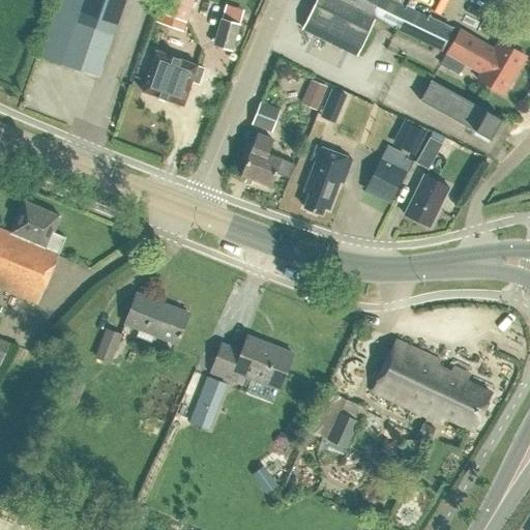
[(99,76),(125,0),(54,0),(36,54),(99,76)]
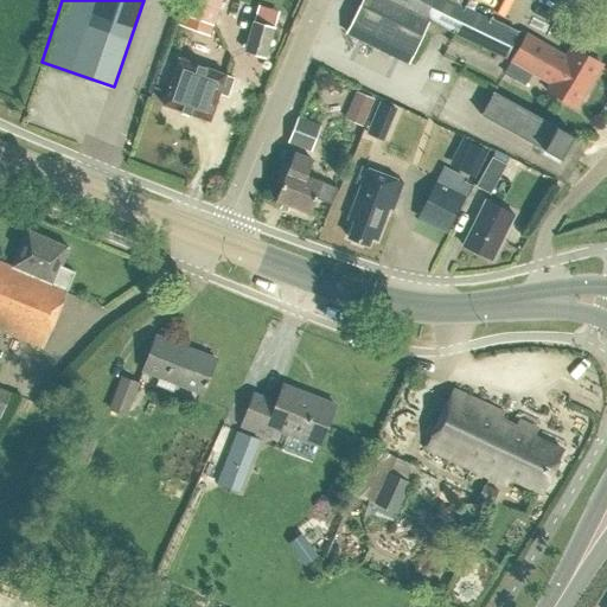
[(185,0),(181,13),(213,24),(221,0),(185,0)]
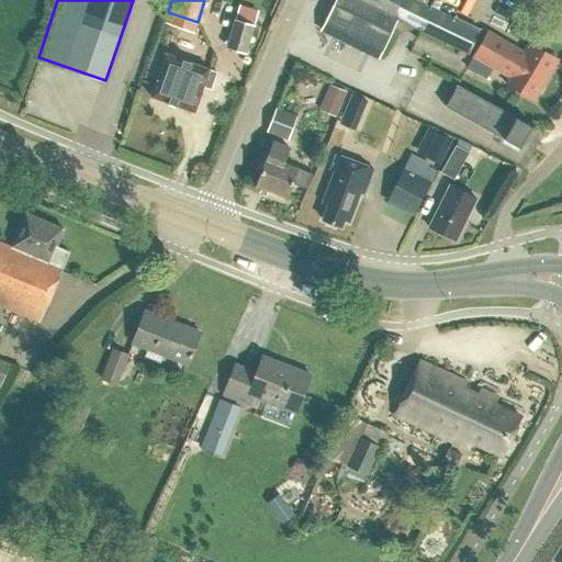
[(396,19),(469,54),(479,31),(424,6),(426,0),(336,0),(322,31),(378,58),(396,19)]
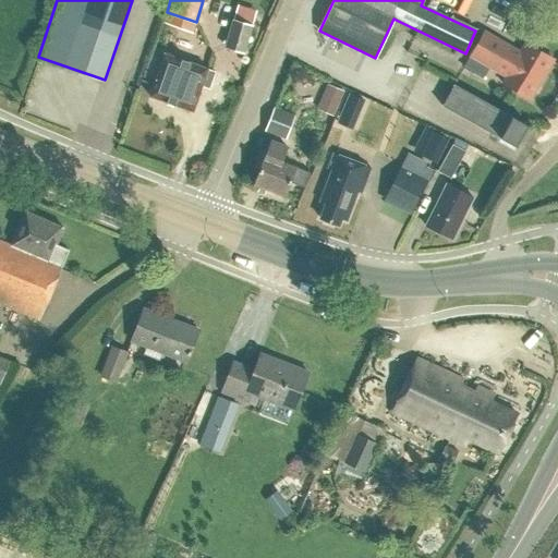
[(457,0),(455,7),(473,16),(482,1),(480,0),(457,0)]
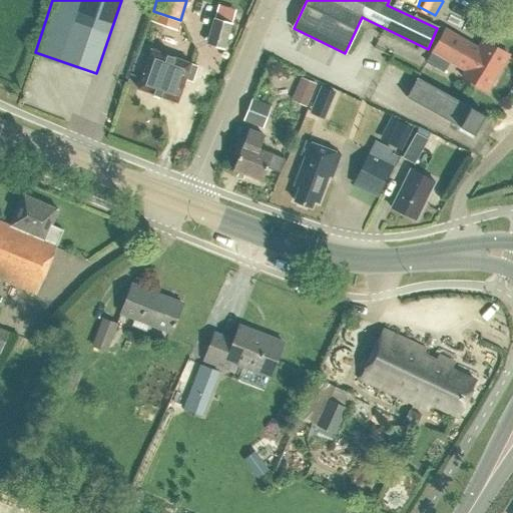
[(215,19),(208,44),(222,48),(229,22),(215,19)]
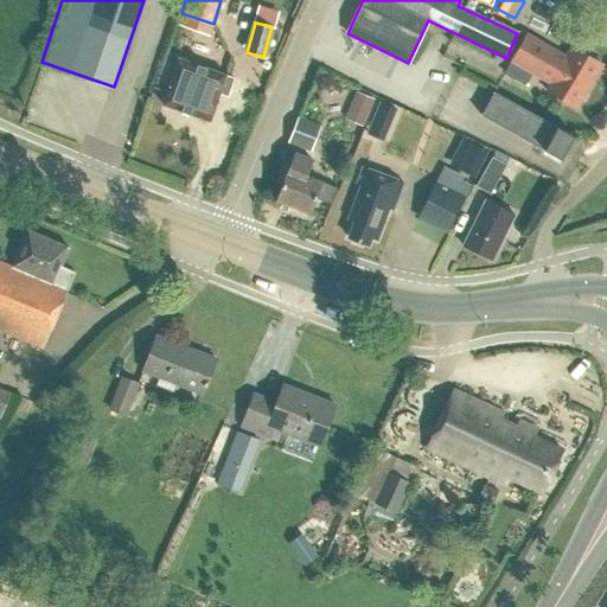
[(525,85),(531,74),(550,84),(545,91),(576,108),(600,64),(570,48),(564,58),(525,36),(511,62),(510,62),(504,74),(525,85)]
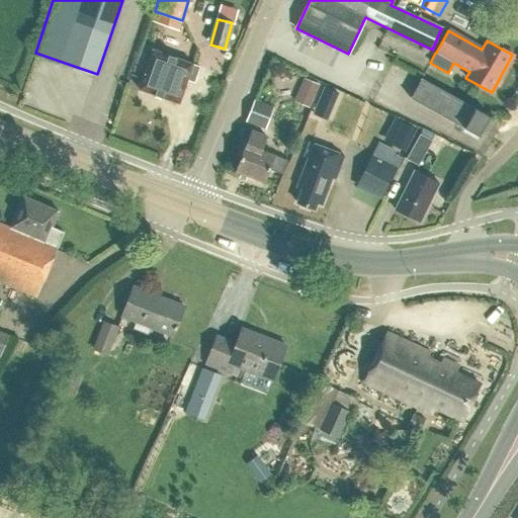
[(179,103),(187,79),(194,82),(200,67),(152,50),(138,89),(152,94),(151,97),(164,102),(166,98),(179,103)]
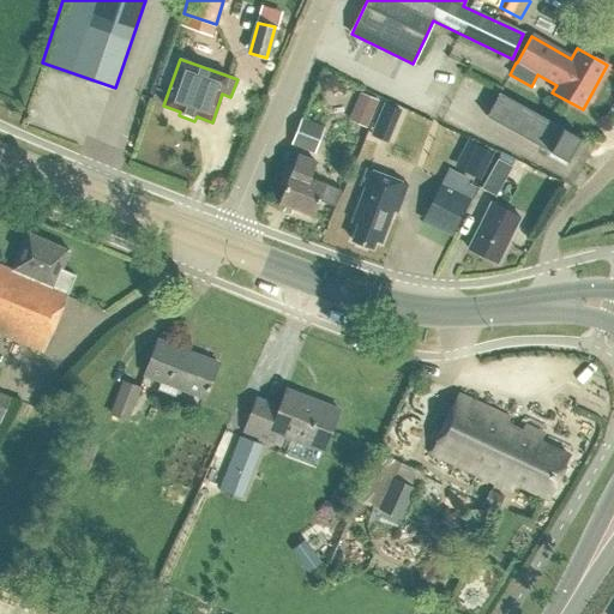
[(360,94),(355,103),(373,110),(378,101),(360,94)]
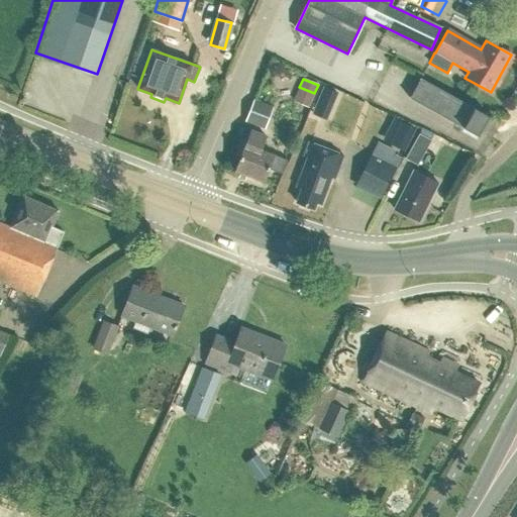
[(478,135),(488,117),(419,79),(409,97),(478,135)]
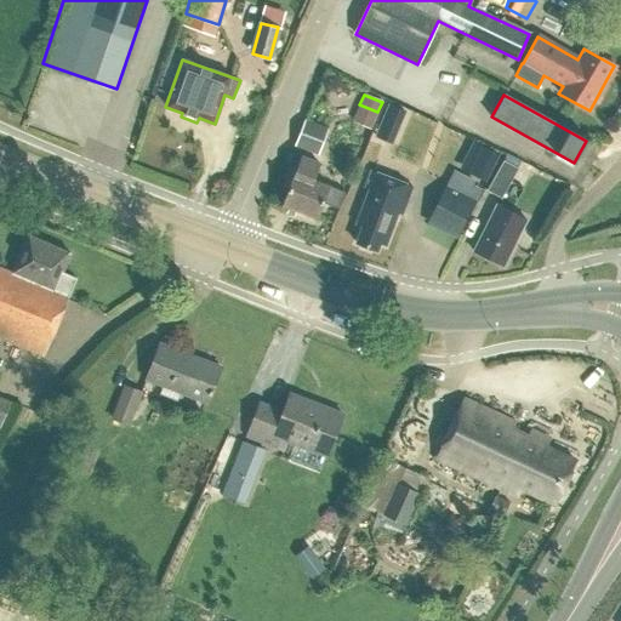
[(393,107),(382,115),(388,124),(399,117),(393,107)]
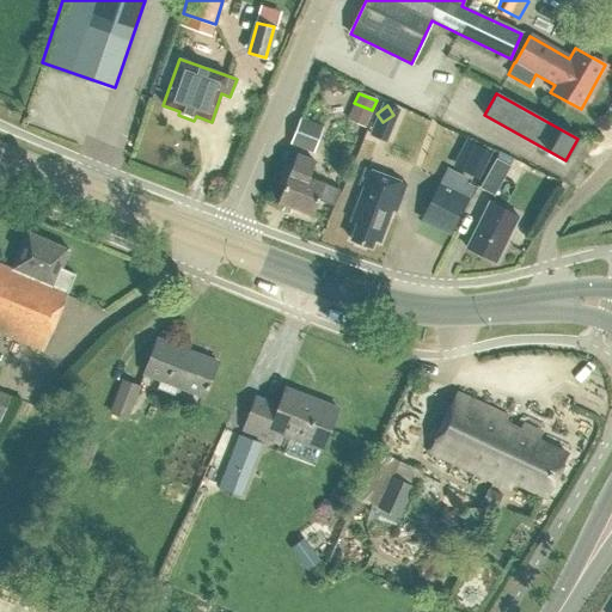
[(300,118),(291,144),(312,152),(323,127),(300,118)]
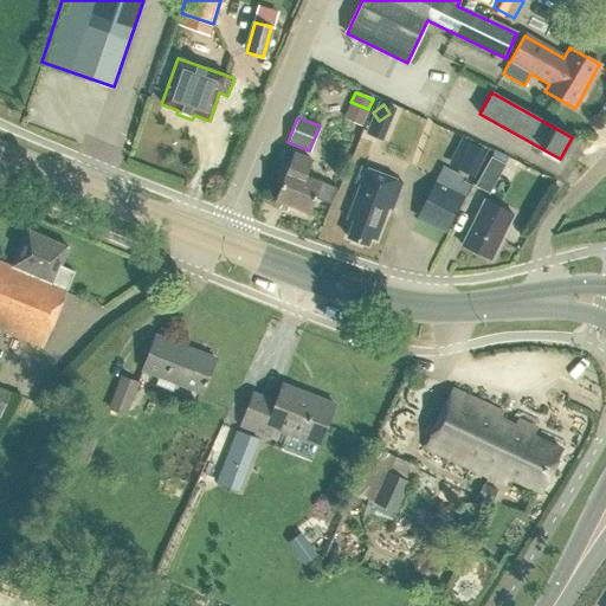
[(361,137),(356,152),(369,156),(375,141),(361,137)]
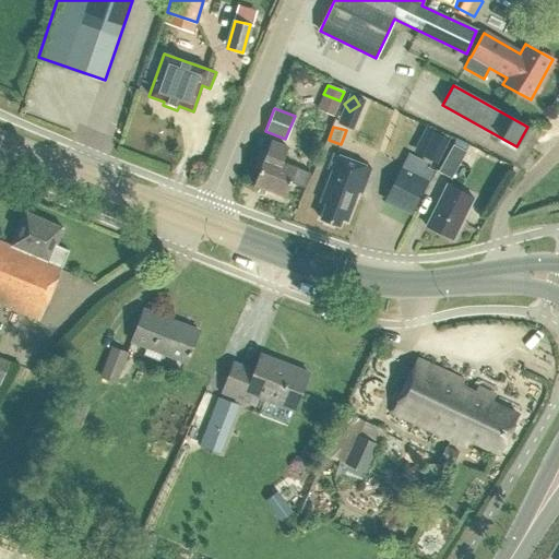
[(452,178),(468,145),(454,139),(438,171),(452,178)]
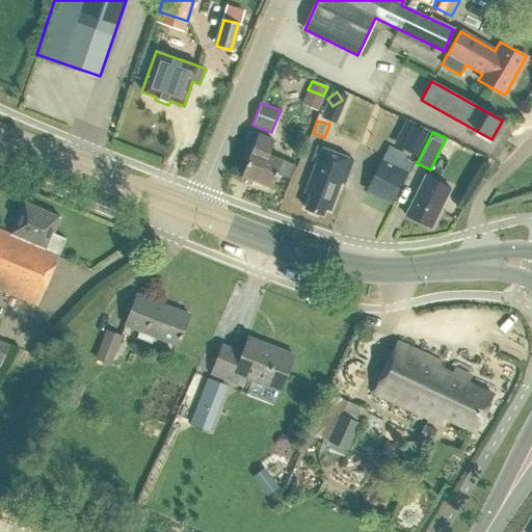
[(270,187),(275,173),(289,178),(295,164),(268,154),(273,138),(258,133),(241,176),(270,187)]
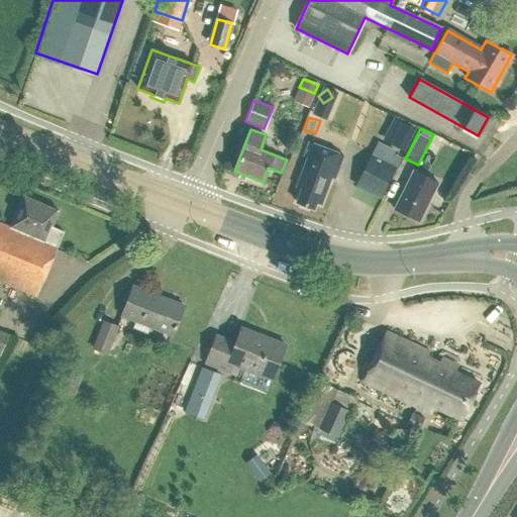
[(334,179),(343,154),(308,141),(303,156),(307,157),(296,187),(300,189),(295,202),(313,209),(316,202),(321,204),(331,177),(334,179)]
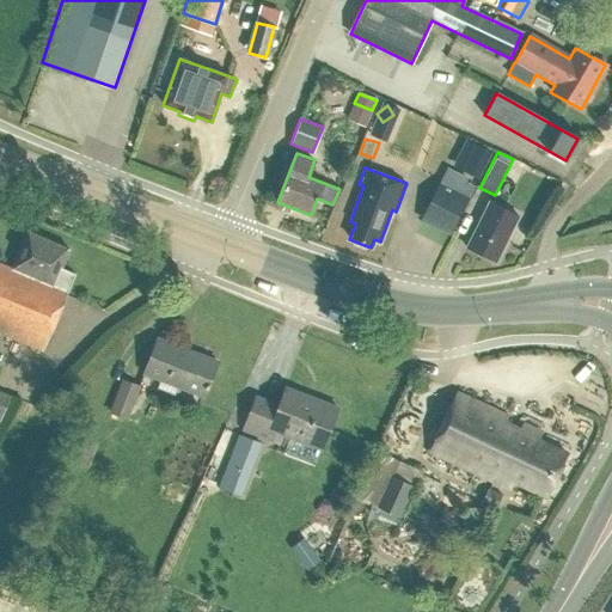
[(452,171),(445,185),(459,194),(467,179),(452,171)]
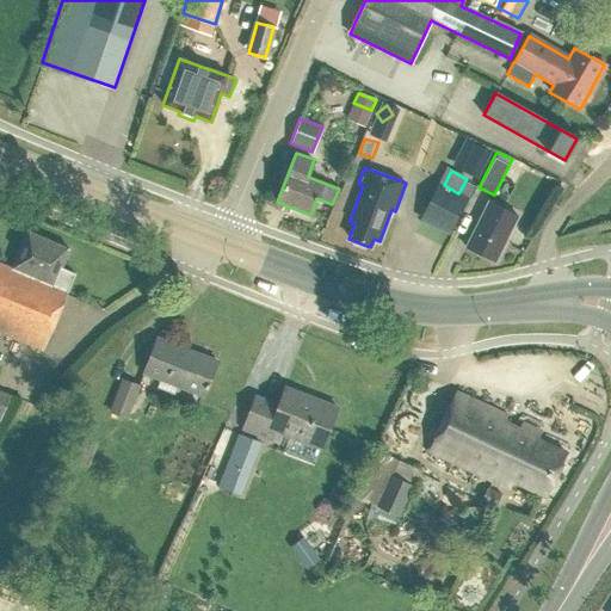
[(450,233),(467,197),(458,193),(444,185),(439,183),(438,183),(420,217),(450,233)]
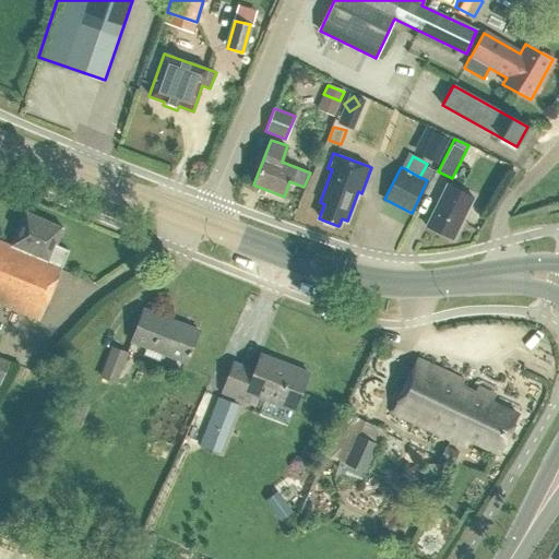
[(452,240),(474,199),(447,185),(425,226),(452,240)]
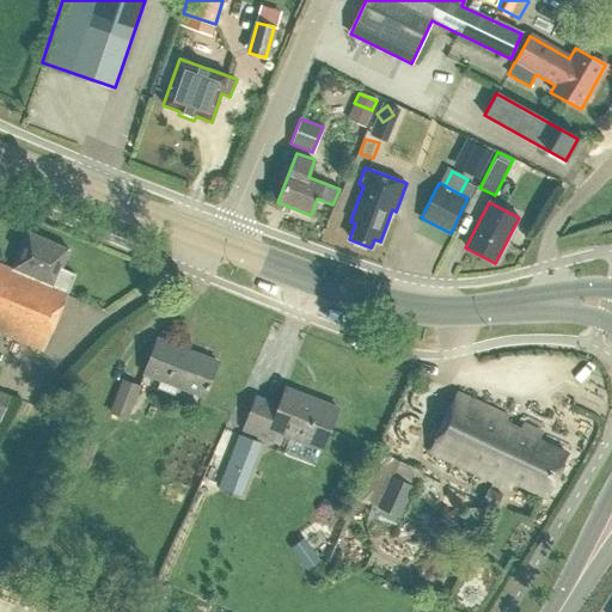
[(0,332),(41,350),(73,273),(61,268),(68,250),(26,231),(10,268),(0,263),(0,332)]
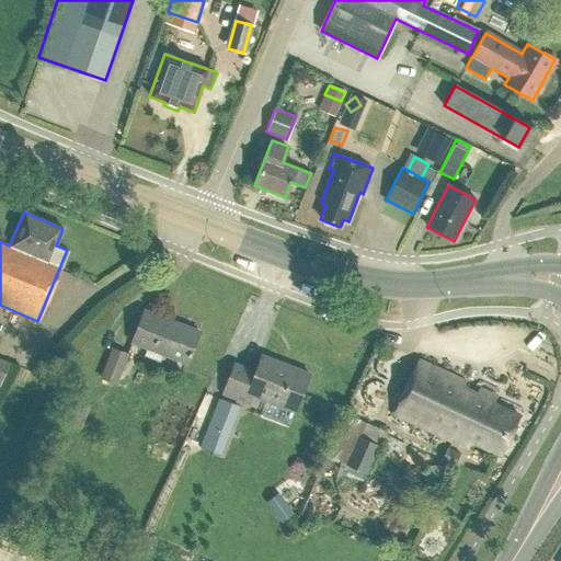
[(174,321),(144,309),(130,343),(134,344),(147,350),(144,356),(159,362),(162,355),(187,365),(198,333),(199,331),(182,324),(174,321)]
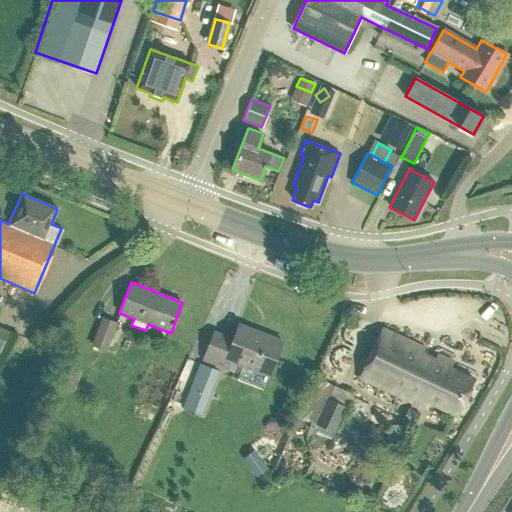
[(32,332),(43,320),(35,312),(24,324),(32,332)]
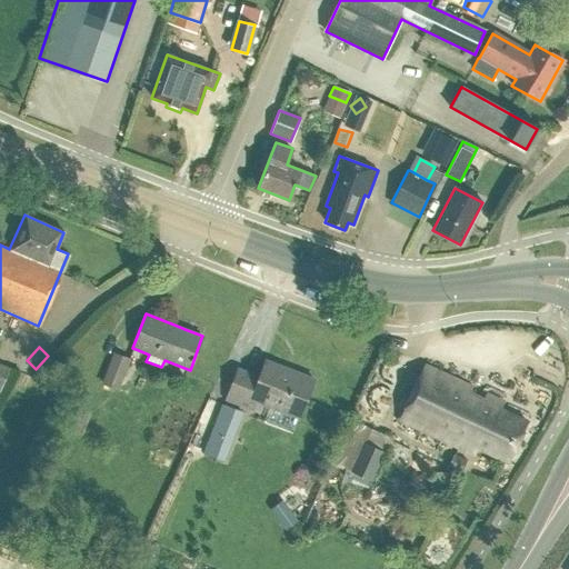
[(115,355),(105,383),(119,389),(130,360),(115,355)]
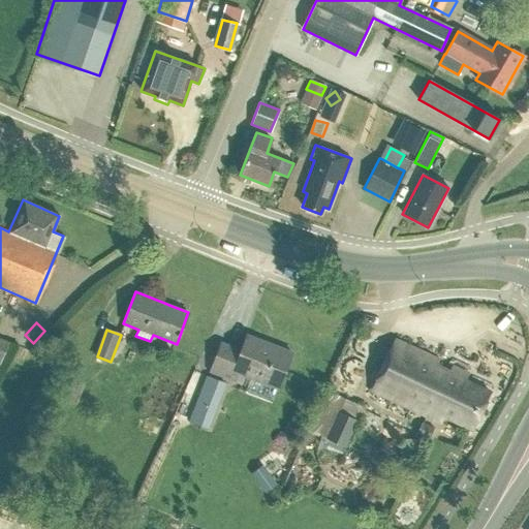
[(292,354),(247,337),(242,349),(221,342),(210,370),(234,379),(237,372),(278,389),(292,354)]
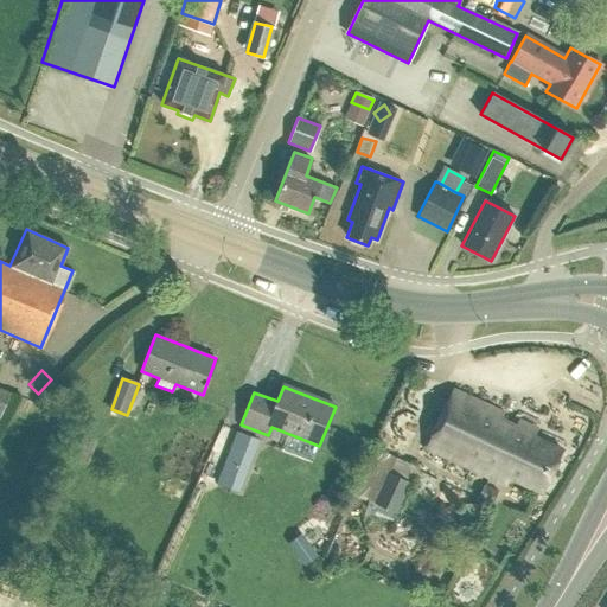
[(542,492),(561,452),(534,439),(537,430),(453,393),(427,449),(506,485),(510,478),(542,492)]
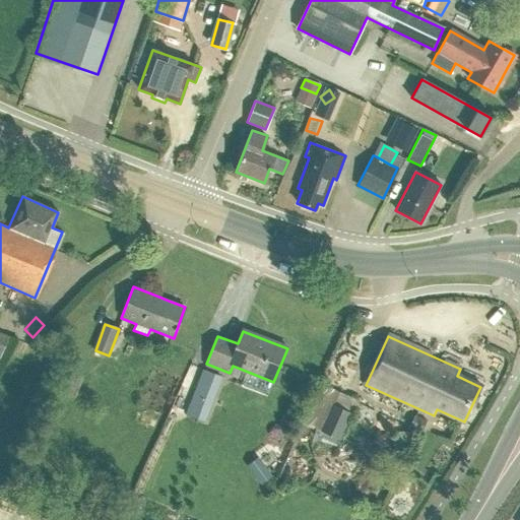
[(202,370),(196,385),(215,392),(221,377),(202,370)]
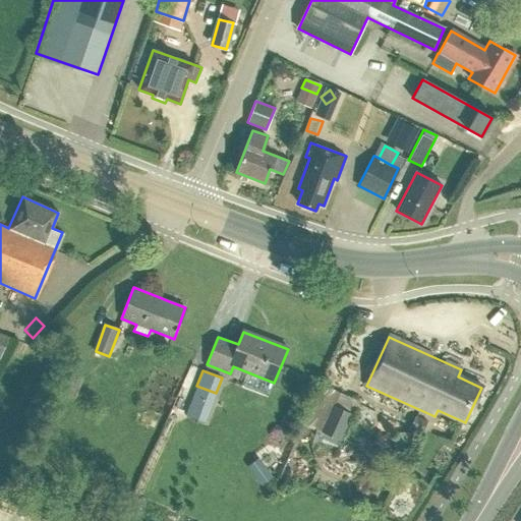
[(320,385),(300,426),(308,429),(309,428),(315,431),(316,428),(321,431),(333,405),(333,406),(339,393),(320,385)]
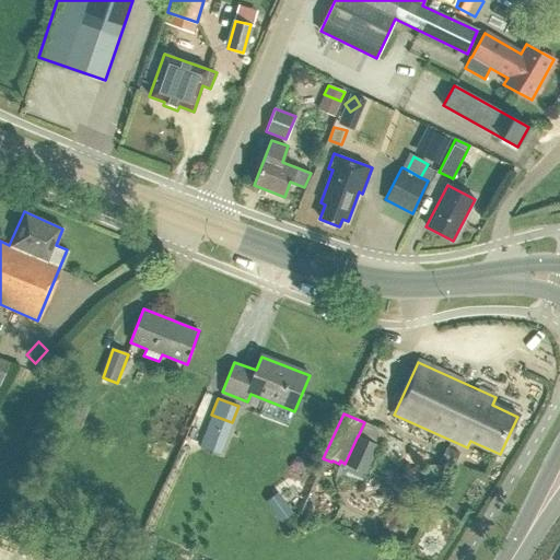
[(345,464),(363,473),(365,474),(378,445),(358,435),(345,464)]
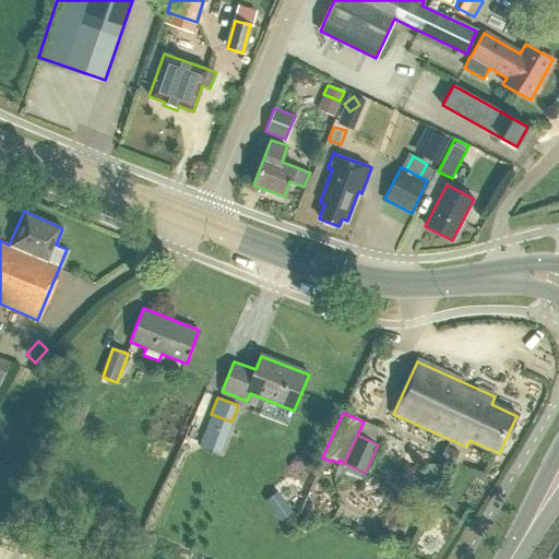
[(219,453),(223,444),(202,437),(199,445),(219,453)]
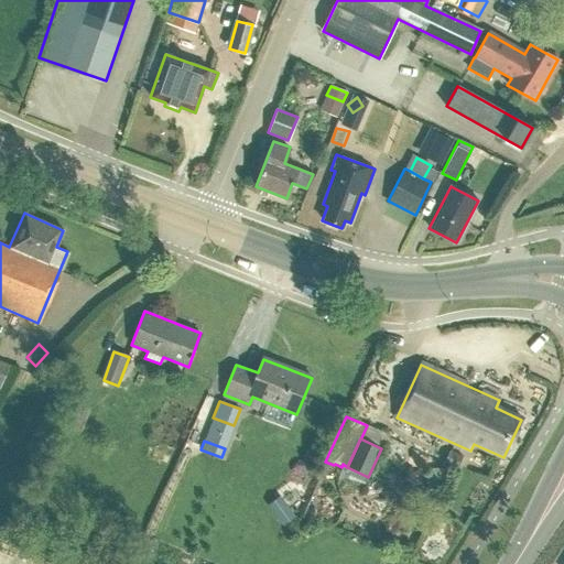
[(457,469),(463,455),(449,449),(444,464),(457,469)]
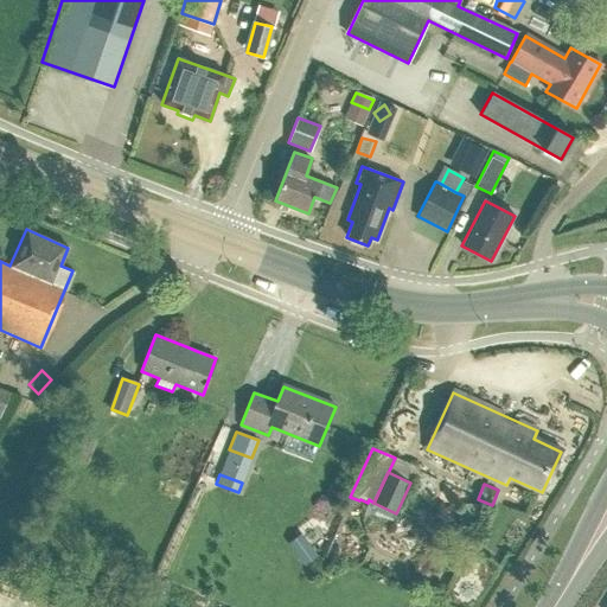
[(391,522),(394,512),(374,503),(369,499),(368,503),(364,513),(391,522)]
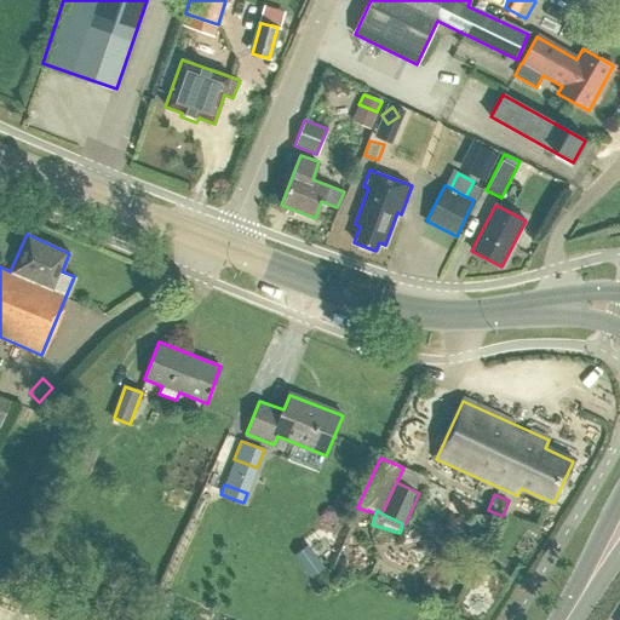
[(350,545),(351,550),(352,558),(367,556),(365,543),(354,545),(350,545)]
